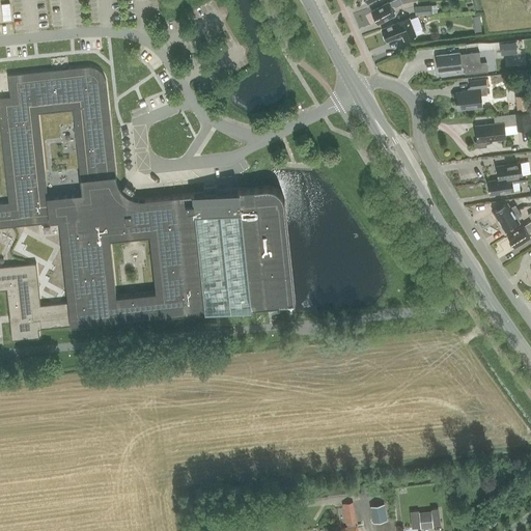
[(401,0),(393,0),(372,11),(380,24),(395,15),(396,15),(392,7),(394,5),(395,7),(403,3),(401,0)]
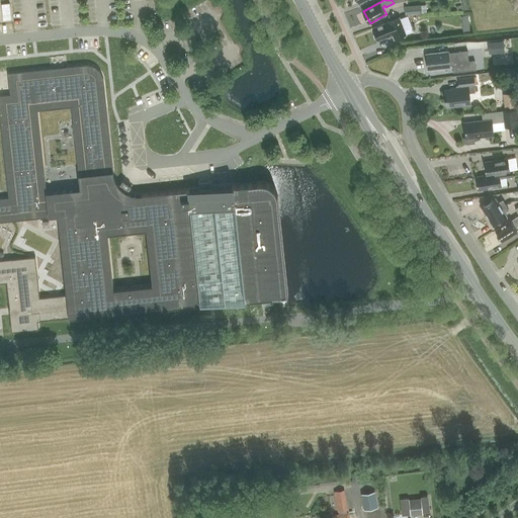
[(466,0),(459,0),(462,10),(468,8),(466,0)]
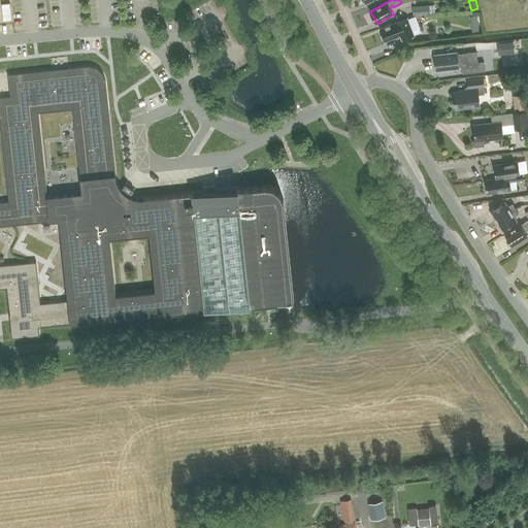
[(9,4),(1,4),(3,21),(11,20),(9,4)]
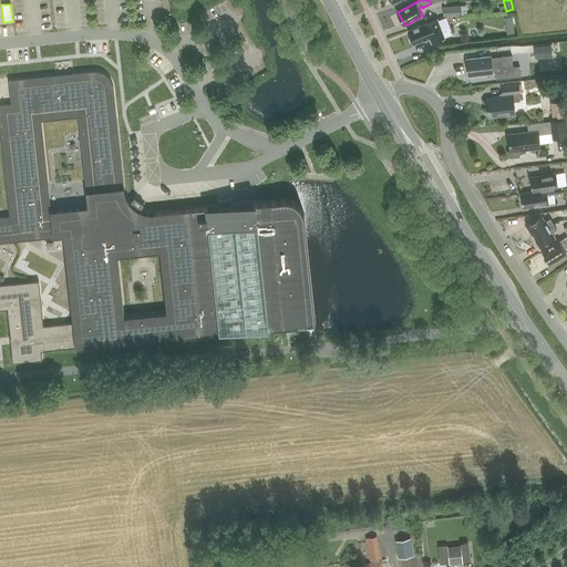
[(467,6),(443,7),(444,17),(462,16),(462,13),(467,13),(467,6)]
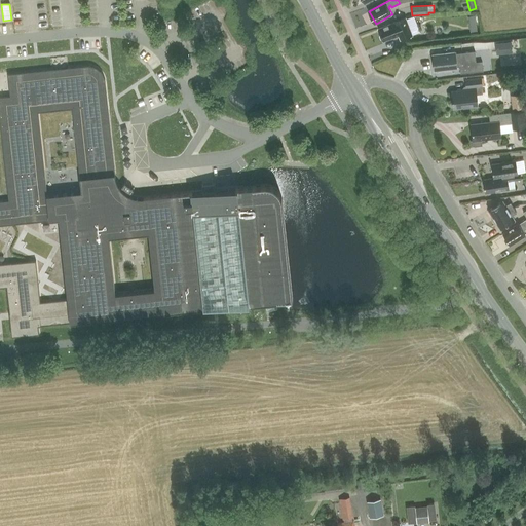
[(471,31),(478,30),(477,15),(470,15),(471,31)]
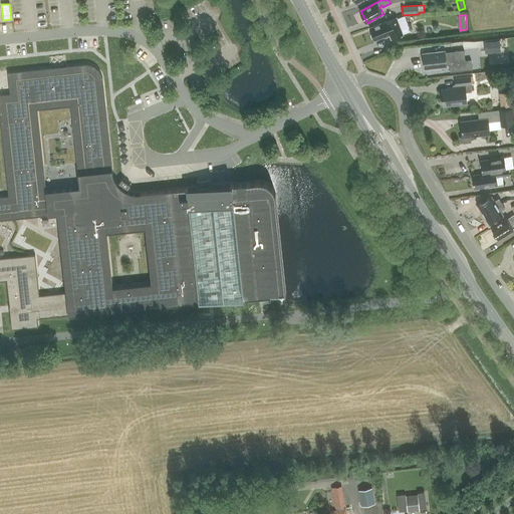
[(396,17),(368,28),(370,34),(369,36),(370,39),(372,39),(373,41),(382,37),(384,38),(387,37),(388,35),(389,35),(391,39),(403,34),(399,24),(396,17)]
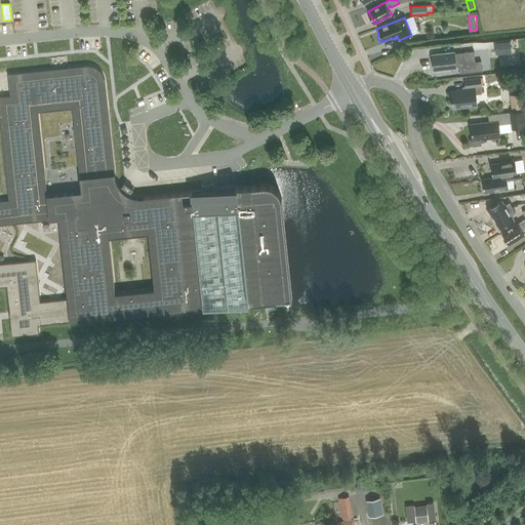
[(511,42),(494,44),(496,55),(512,53),(511,42)]
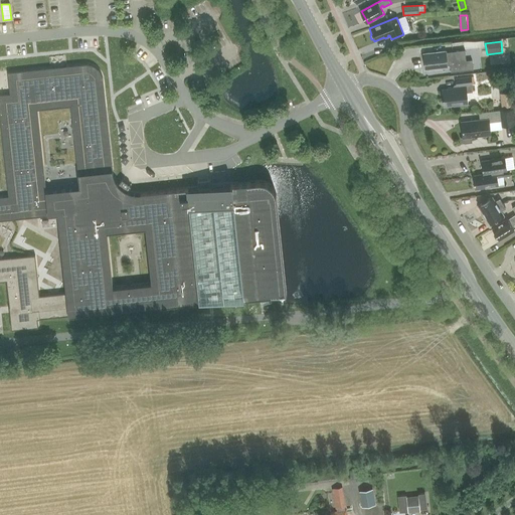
[(473,69),(472,60),(466,61),(465,51),(446,53),(446,51),(437,52),(437,53),(433,53),(433,52),(423,53),(425,70),(448,67),(448,65),(451,65),(451,72),(473,69)]
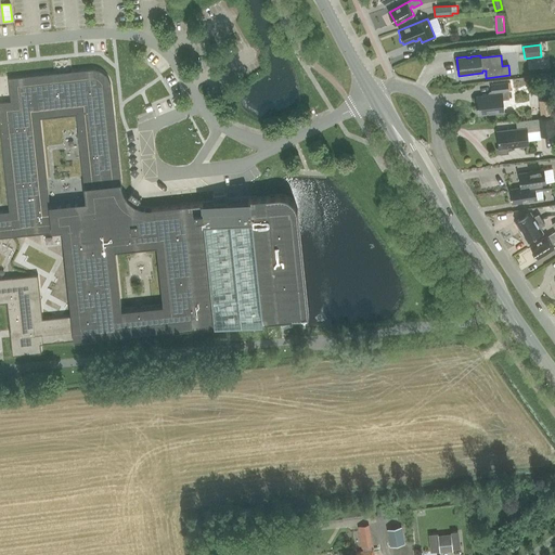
[(0,302),(8,302),(11,331),(11,337),(13,355),(41,352),(40,346),(41,346),(223,325),(230,324),(278,319),(288,318),(296,318),(302,317),(309,315),(297,209),(294,202),(287,196),(279,195),(276,195),(275,195),(249,197),(226,199),(224,193),(214,194),(214,201),(153,207),(145,207),(137,205),(141,201),(131,193),(127,197),(124,192),(121,181),(111,84),(108,78),(106,75),(102,72),(98,71),(94,69),(91,69),(9,78),(11,101),(0,102),(0,127),(5,180),(10,211),(0,211),(0,302)]
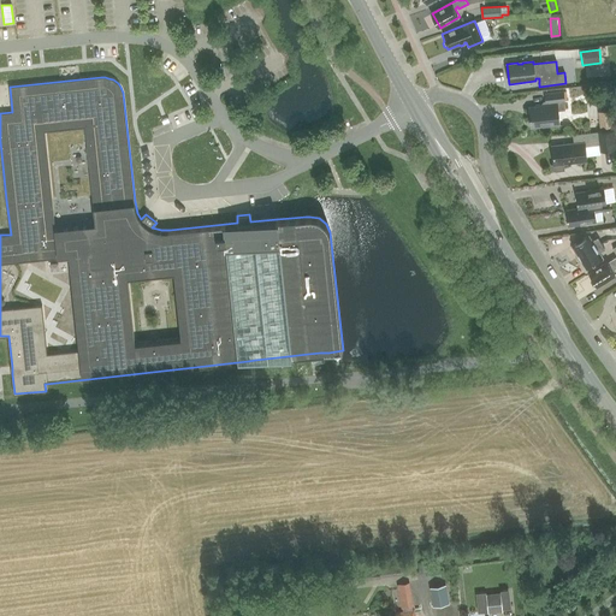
[(585,86),(582,89),(582,94),(586,98),(591,96),(593,93),(593,89),(590,86),(585,86)]
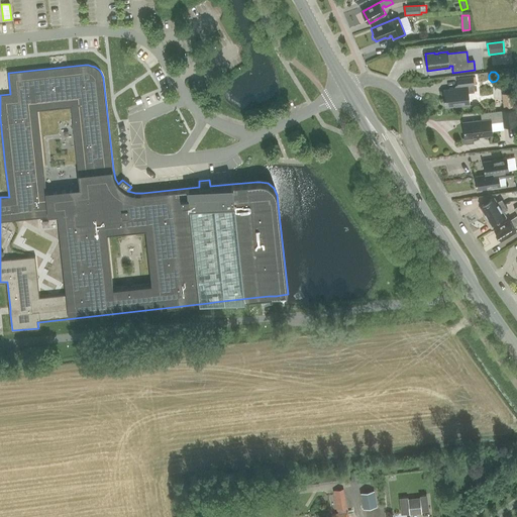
[(469,93),(475,92),(473,76),(456,78),(458,88),(443,90),(445,107),(470,105),(469,93)]
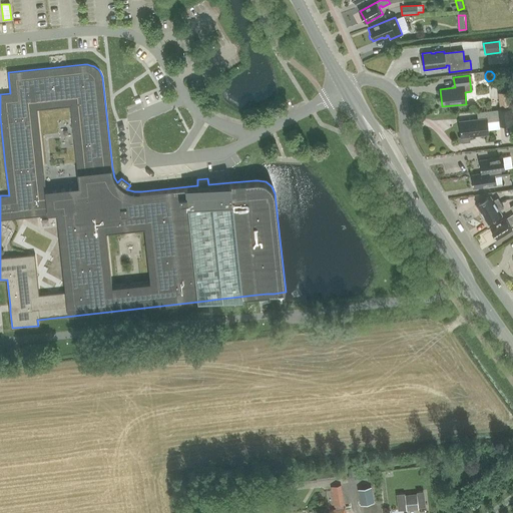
[(488,134),(487,122),(500,120),(501,126),(512,124),(512,118),(512,108),(478,112),(478,118),(460,120),(461,136),(459,136),(460,140),(463,141),(470,140),(469,136),(488,134)]
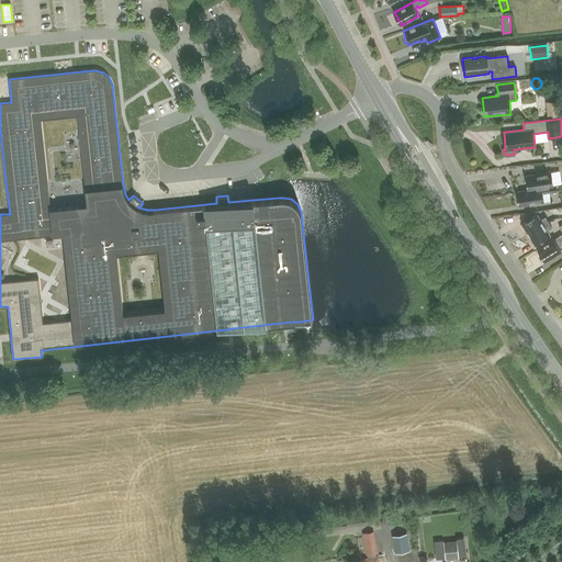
[(557,191),(555,186),(552,186),(550,171),(524,176),(526,190),(548,187),(549,192),(557,191)]
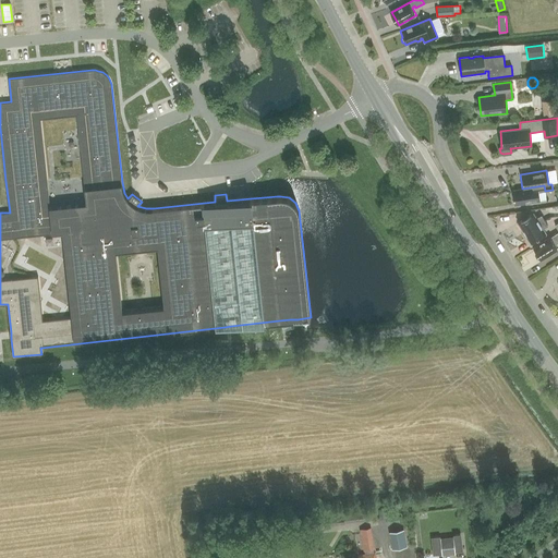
[(538,192),(545,191),(544,185),(522,189),(511,190),(514,205),(540,201),(538,192)]
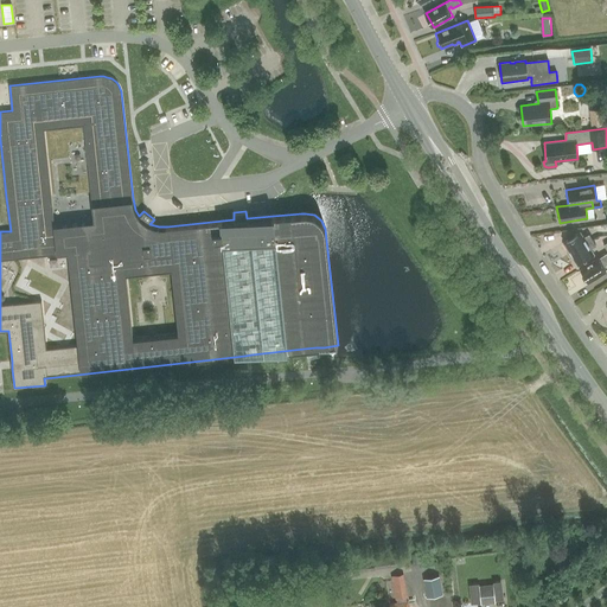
[(570,254),(593,240),(589,235),(583,238),(580,232),(563,242),(570,254)]
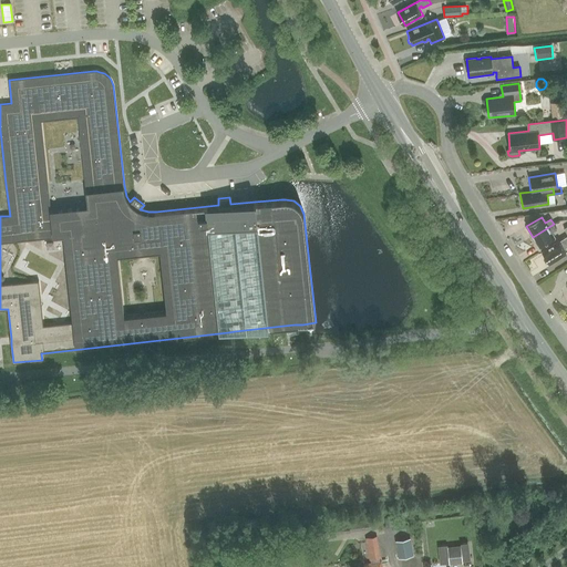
[(552,233),(557,229),(554,224),(533,237),(539,247),(555,237),(552,233)]
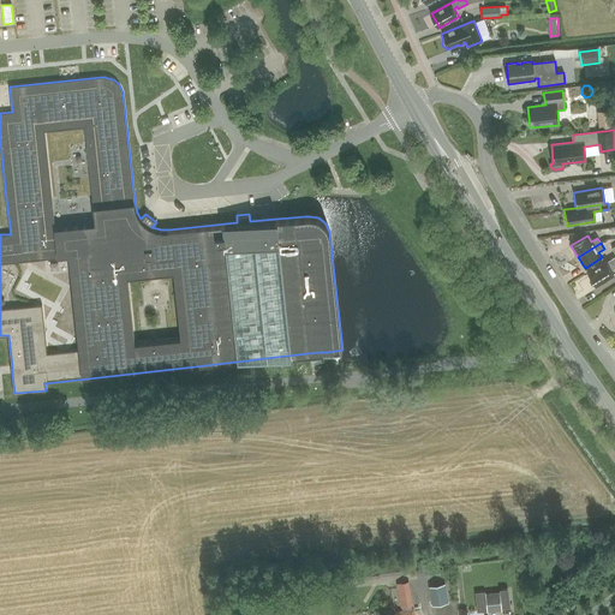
[(614,257),(589,274),(596,286),(614,275),(611,270),(614,268),(614,257)]
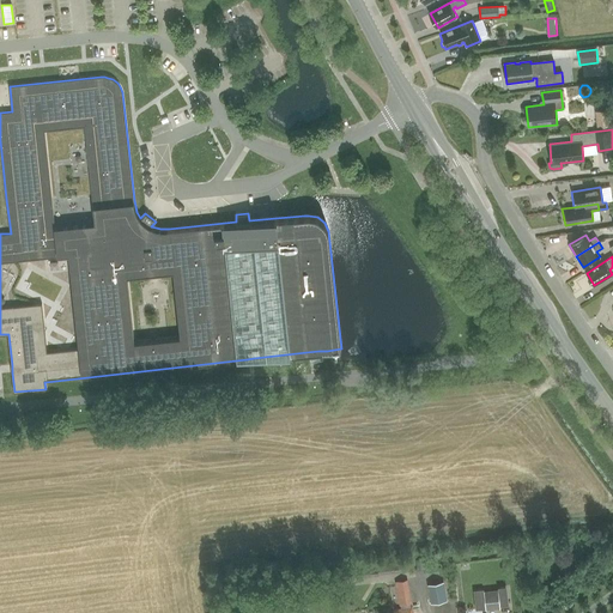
[(413,558),(392,560),(393,574),(414,571),(413,558)]
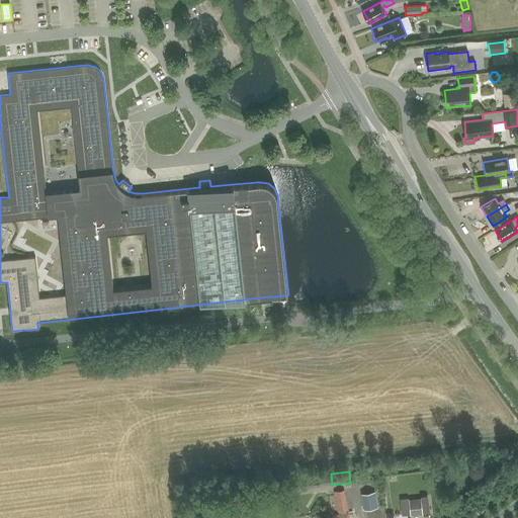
[(348,510),(345,490),(334,492),(337,512),(348,510)]
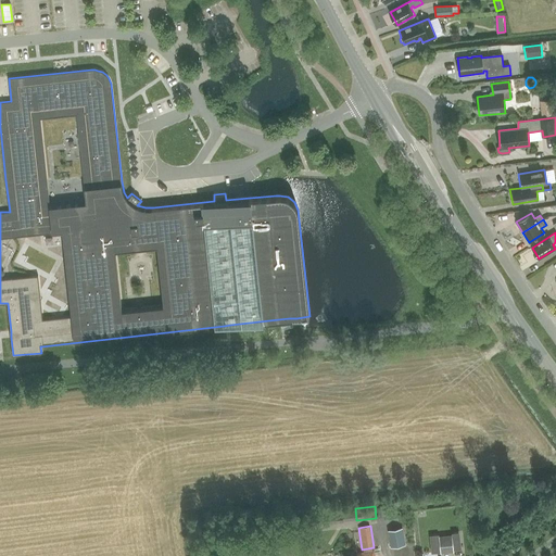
[(404,528),(388,531),(391,547),(406,545),(404,528)]
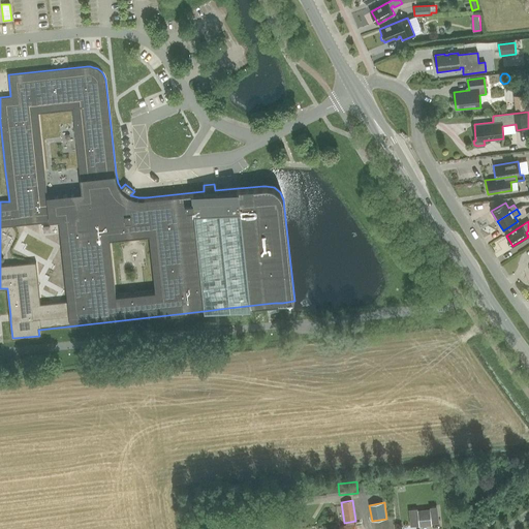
[(421,527),(433,526),(431,509),(418,510),(421,527)]
